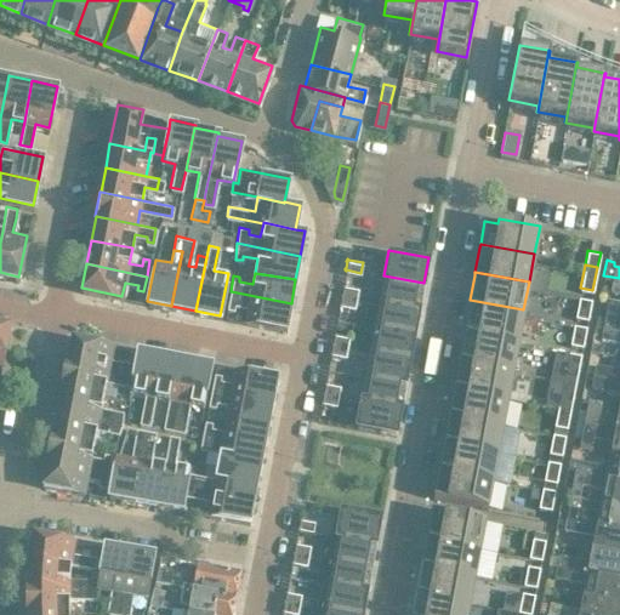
[(424,283),(384,275),(380,301),(419,308),(424,283)]
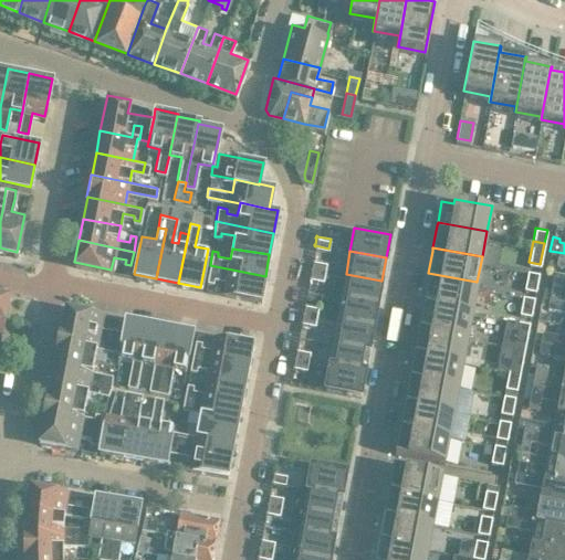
[(564,253),(557,252),(555,262),(564,263),(564,253)]
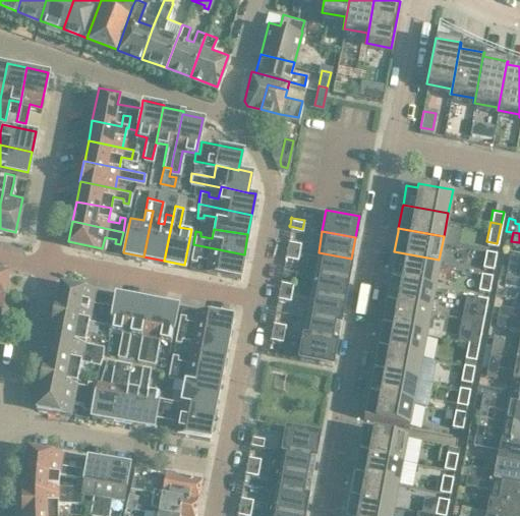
[(285,245),(285,246),(299,248),(300,240),(288,238),(287,238),(287,239),(286,245),(285,245)]
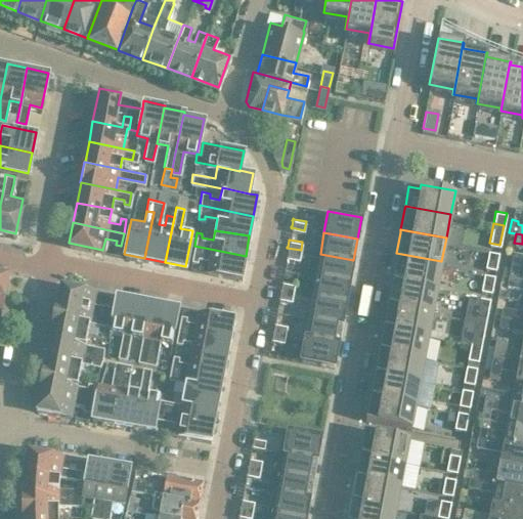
[(246,256),(194,246),(191,259),(197,260),(198,256),(209,258),(207,270),(242,276),(246,256)]
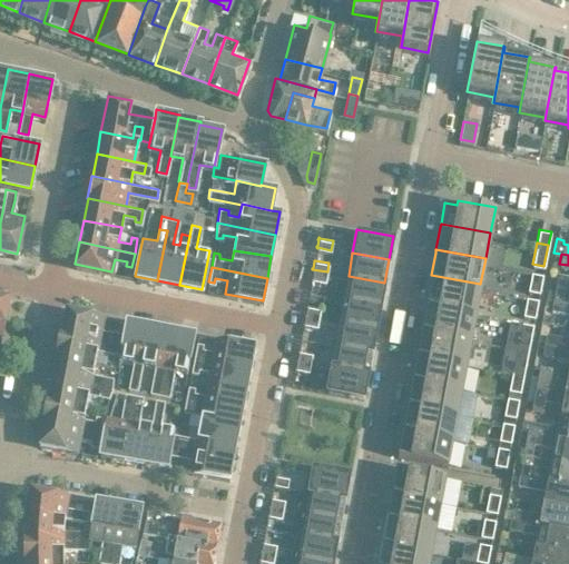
[(327,271),(312,269),(313,270),(312,277),(311,277),(311,278),(312,278),(325,280),(327,271)]
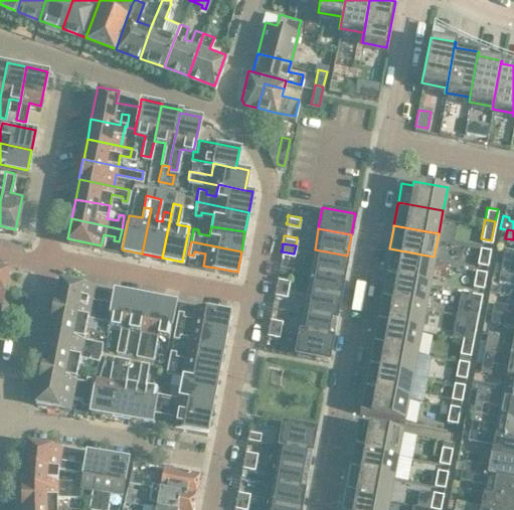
[(480,245),(477,261),(487,263),(490,247),(480,245)]
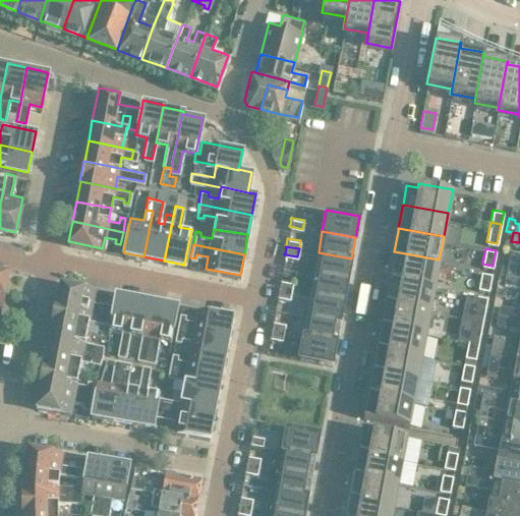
[(394,251),(394,253),(390,275),(435,283),(439,260),(394,251)]
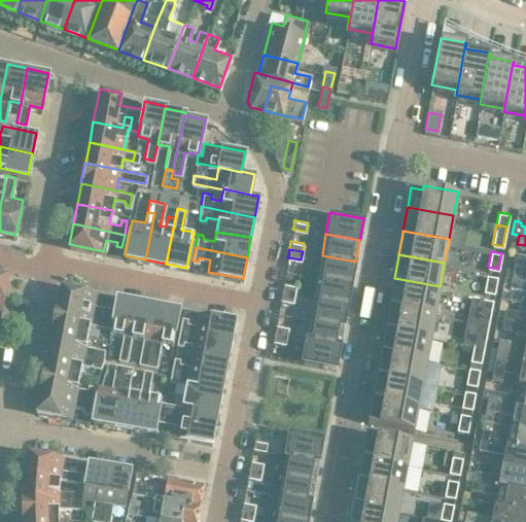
[(355,262),(322,255),(318,276),(351,282),(355,262)]
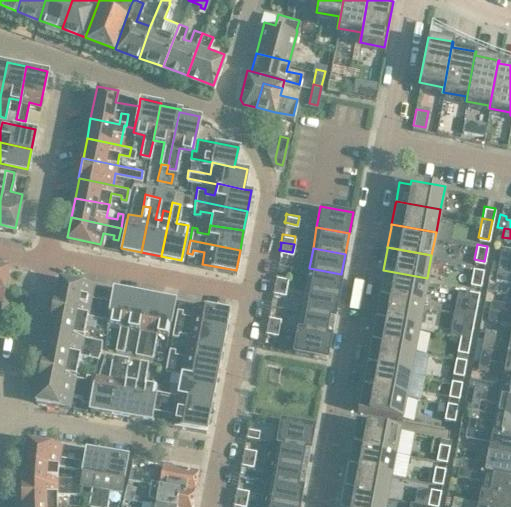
[(510,250),(500,248),(499,256),(498,259),(491,257),(489,266),(510,270),(510,261),(509,261),(510,253),(510,250)]
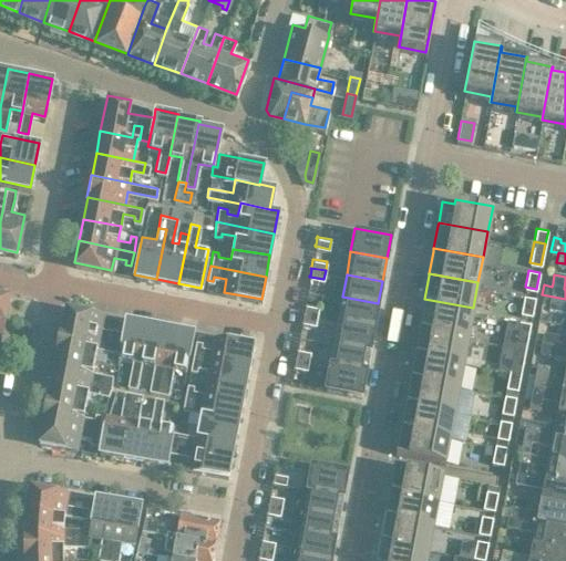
[(0,332),(1,332),(9,295),(0,292),(0,332)]
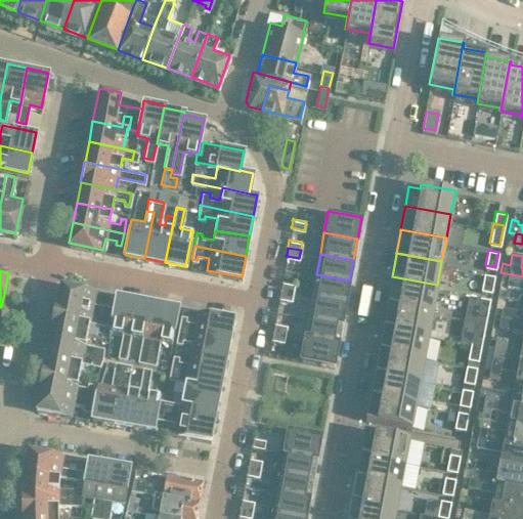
[(484,272),(481,289),(491,291),(494,274),(484,272)]
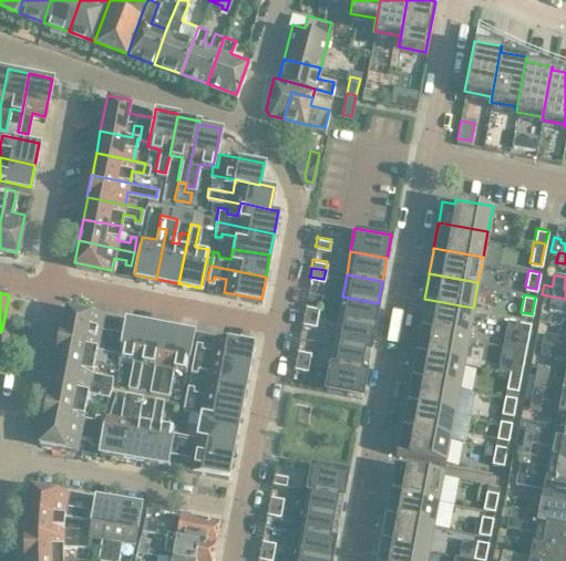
[(565,299),(542,294),(541,303),(548,304),(548,305),(565,309),(565,299)]
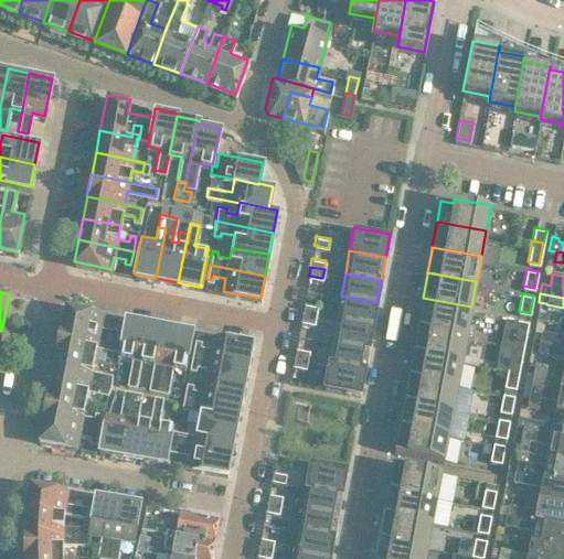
[(376,302),(341,296),(337,318),(372,324),(376,302)]
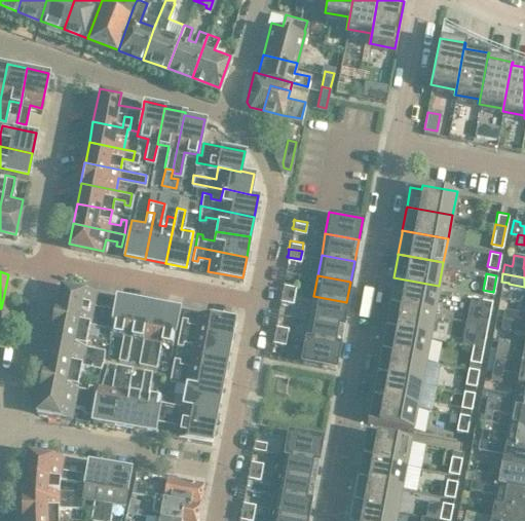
[(394,277),(392,278),(388,301),(435,309),(439,286),(394,277)]
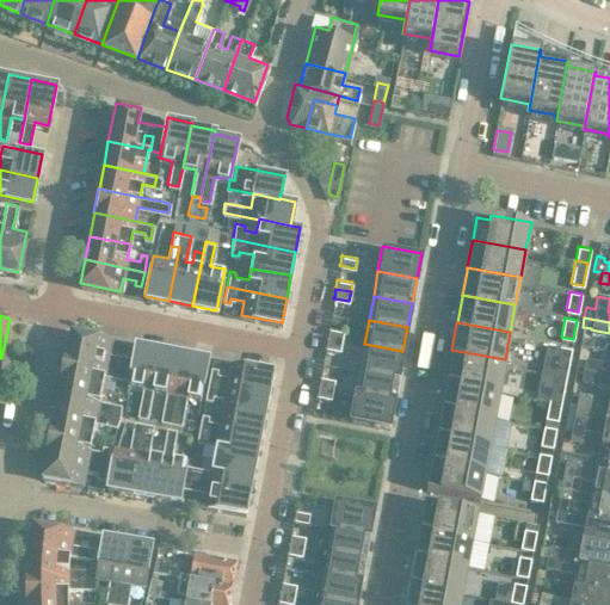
[(326,335),(326,337),(342,339),(343,329),(330,327),(327,327),(327,328),(328,328),(327,335),(326,335)]
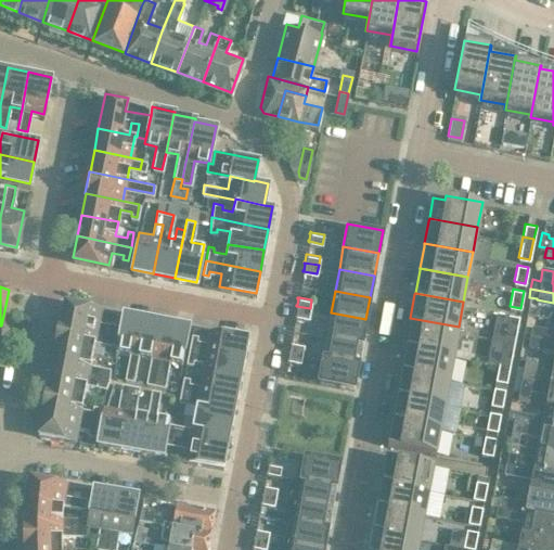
[(64,301),(60,322),(116,335),(118,323),(98,320),(100,307),(64,301)]
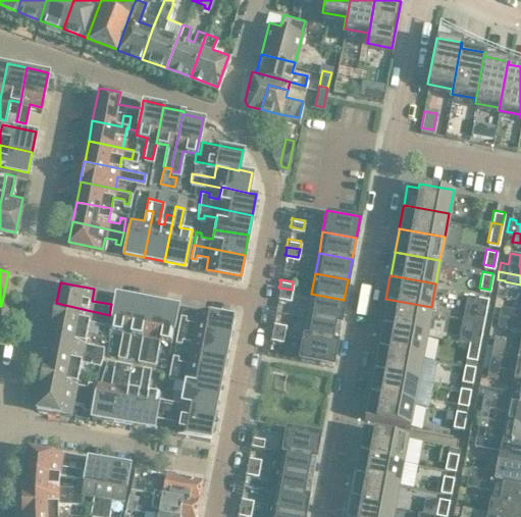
[(292,290),(278,288),(278,289),(277,295),(276,295),(276,296),(277,296),(278,296),(291,298),(292,290)]
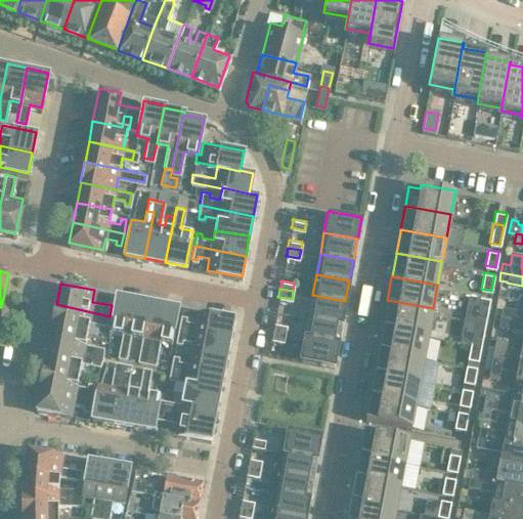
[(137,298),(116,294),(110,329),(123,332),(118,356),(126,357),(130,333),(137,298)]
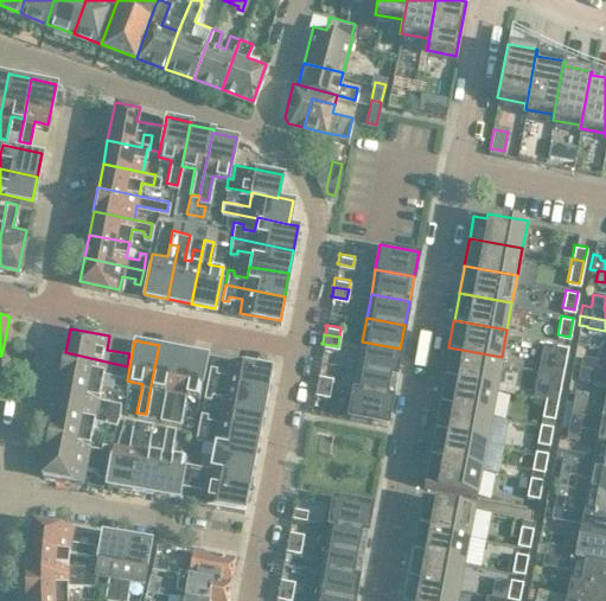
[(362,341),(357,365),(396,372),(400,349),(362,341)]
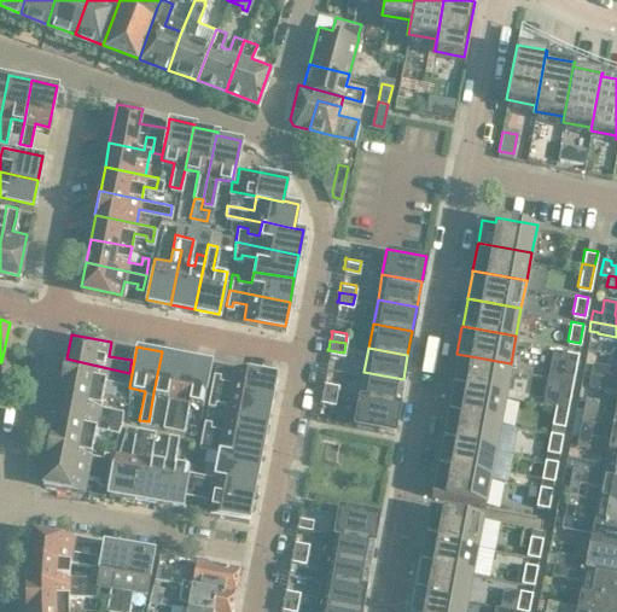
[(565,348),(562,367),(574,369),(577,350),(565,348)]
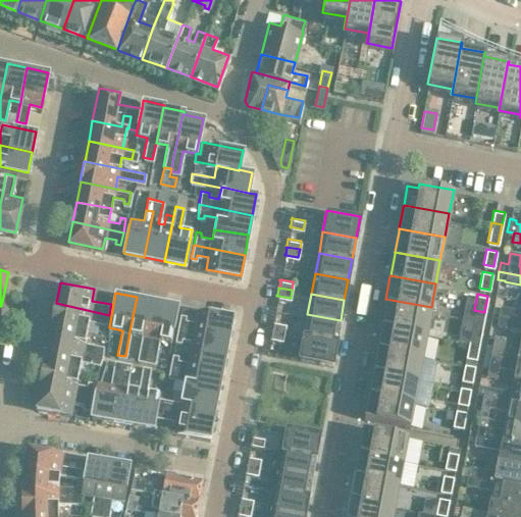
[(157,301),(137,297),(129,331),(143,333),(141,345),(148,346),(157,301)]
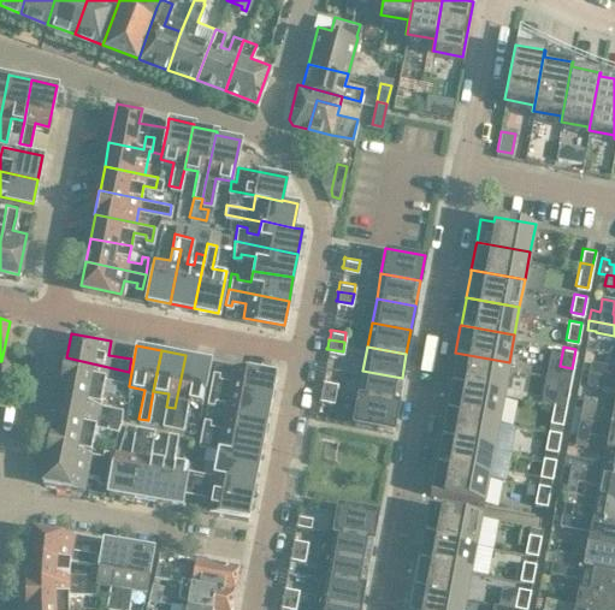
[(455,353),(455,354),(450,379),(503,390),(509,362),(455,353)]
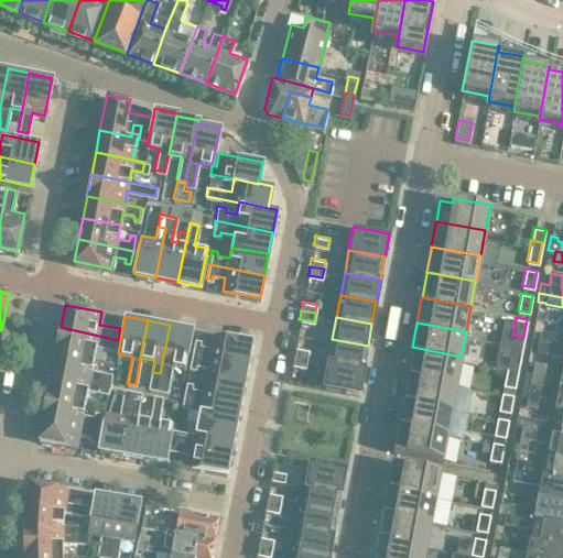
[(160,373),(152,372),(149,386),(165,391),(171,363),(184,367),(192,329),(170,325),(160,373)]
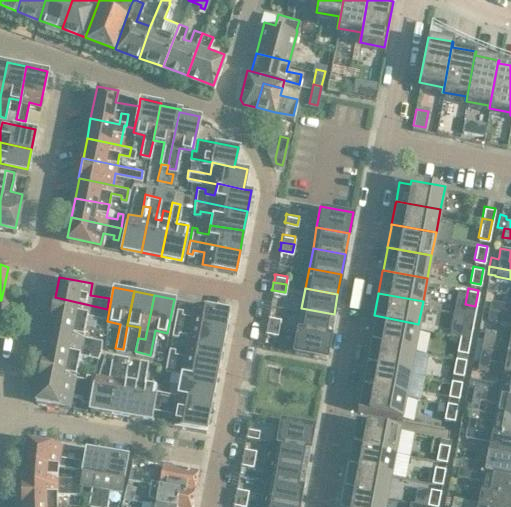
[(55,297),(50,318),(51,318),(51,317),(84,324),(87,312),(105,316),(107,309),(55,297)]
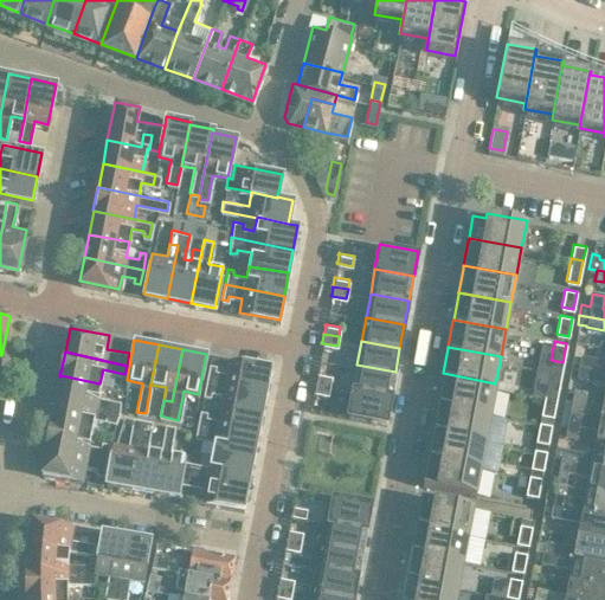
[(604,357),(584,354),(573,353),(571,362),(577,363),(579,363),(604,368),(604,357)]
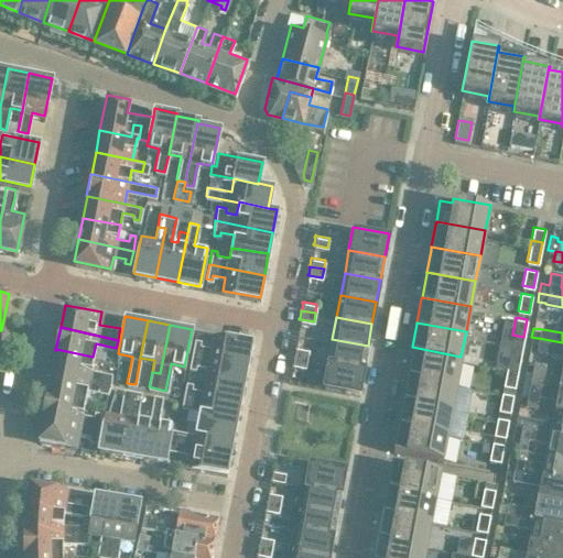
[(212,347),(199,345),(201,339),(194,338),(192,352),(247,362),(251,340),(214,332),(212,347)]
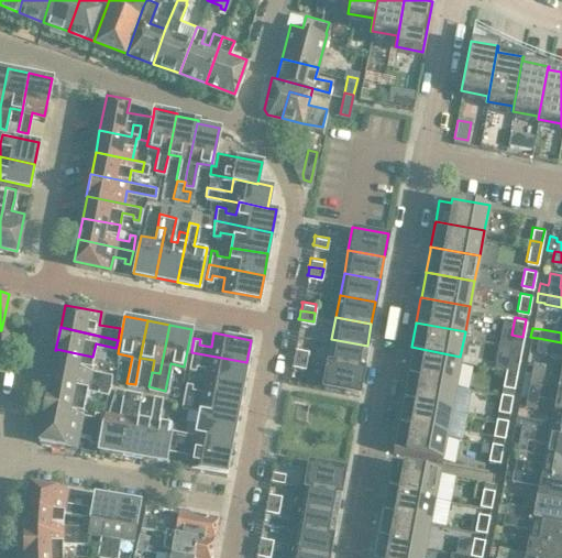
[(561,342),(538,338),(536,349),(561,353),(561,354),(560,364),(561,364),(561,342)]
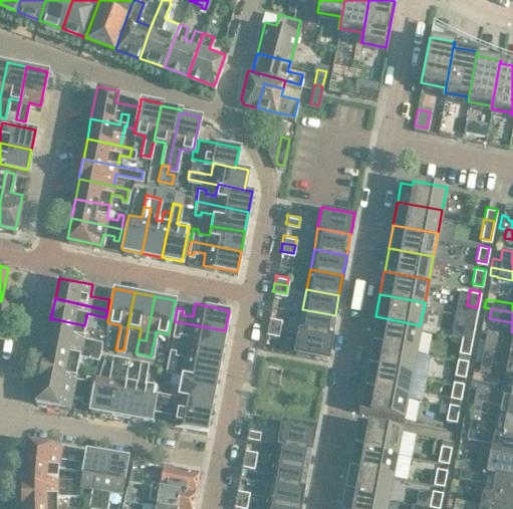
[(335,315),(302,309),(299,330),(331,336),(335,315)]
